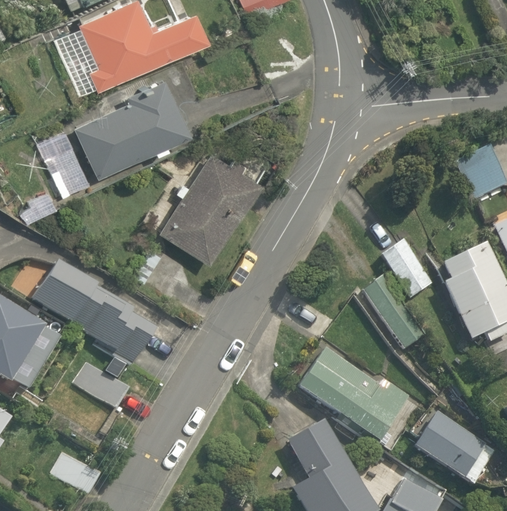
[(65,0),(71,10),(93,0),(65,0)]
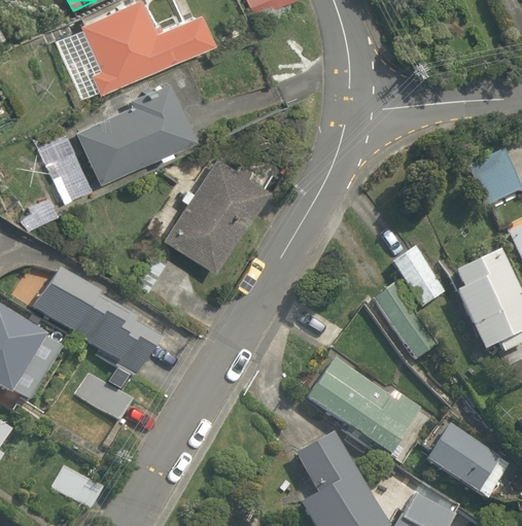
[(133,0),(81,24),(102,70),(93,74),(102,96),(112,91),(218,42),(204,11),(162,30),(147,0),(133,0)]
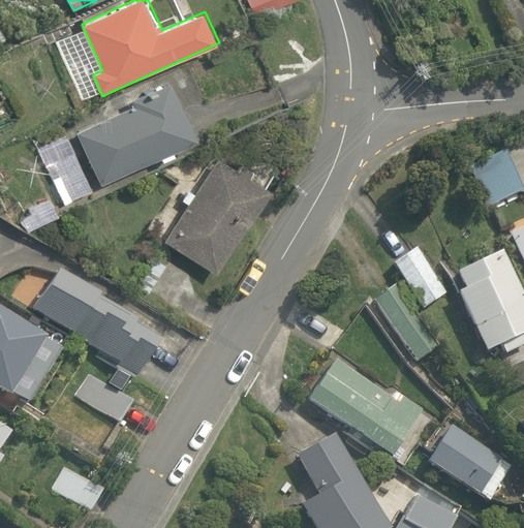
[(302,0),(246,0),(254,20),(303,1),(302,0)]
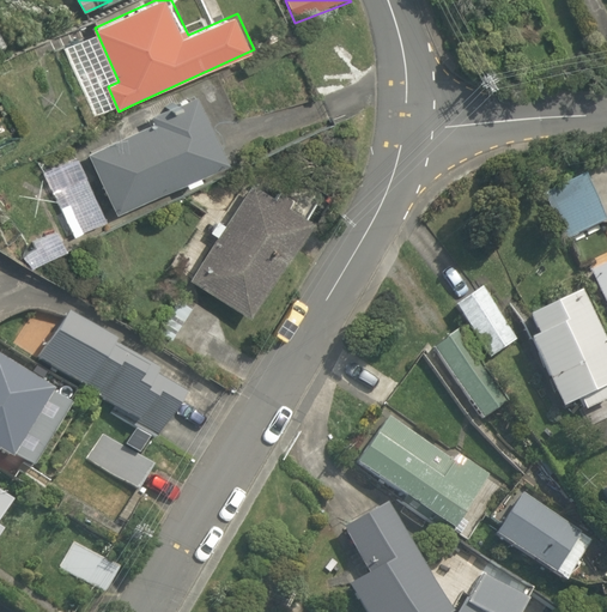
[(195,103),(90,151),(117,212),(223,164),(195,103)]
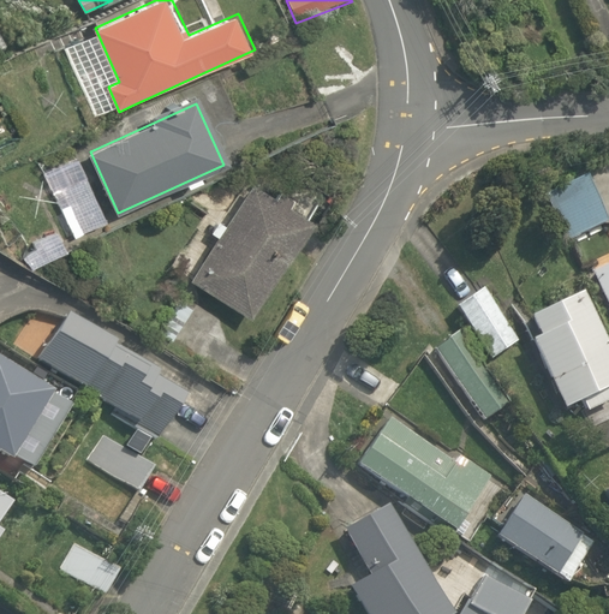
[(608,218),(587,172),(545,191),(567,239),(608,220),(608,218)]
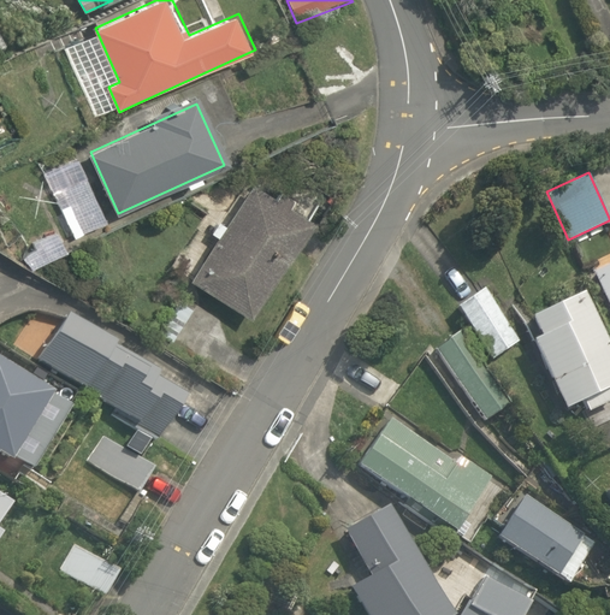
[(313,223),(256,188),(199,283),(254,317),(313,223)]
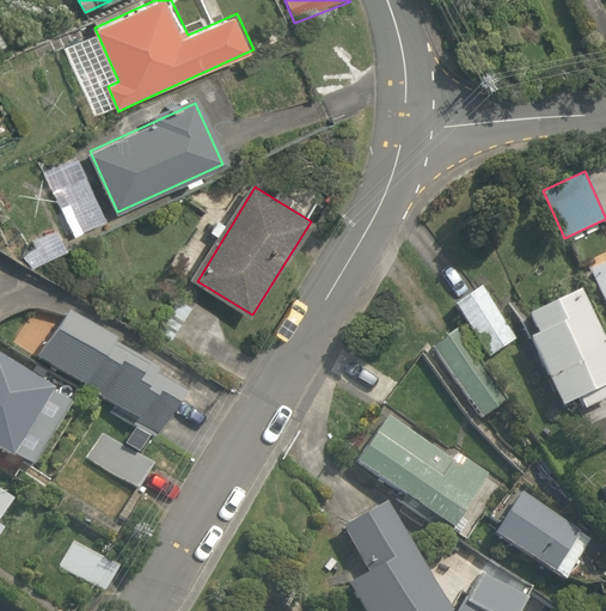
[(605,261),(591,268),(605,299),(605,261)]
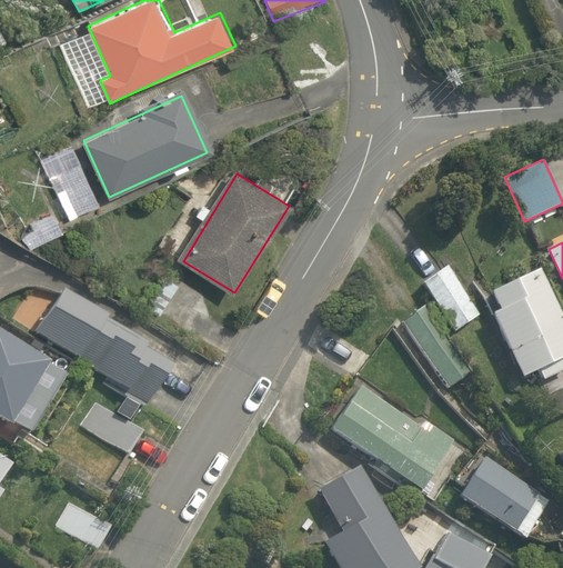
[(483,312),(451,265),(424,284),(458,330),(483,312)]
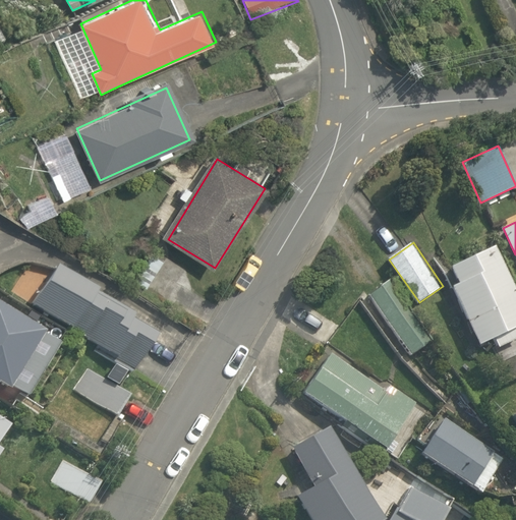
[(444,269),(480,346),(495,339),(500,351),(515,343),(515,286),(496,244),(444,269)]
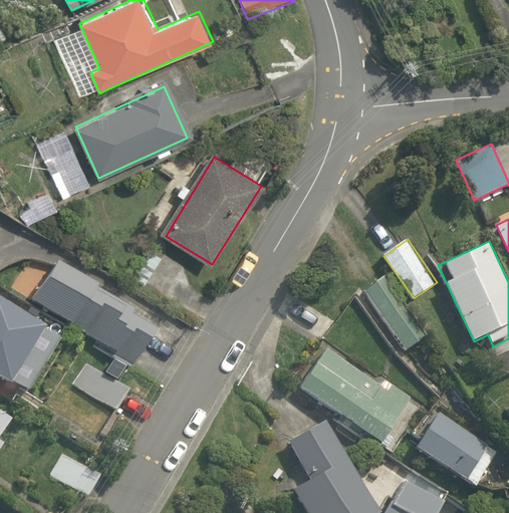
[(86,338),(108,297),(54,268),(32,309),(86,338)]
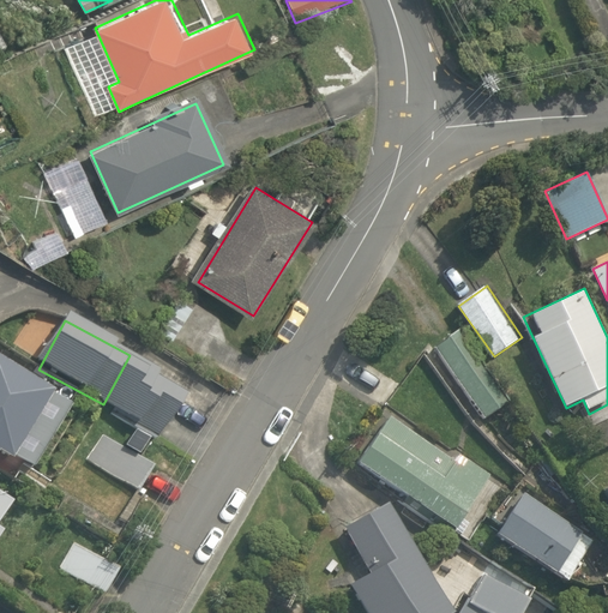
[(516,402),(467,328),(434,349),(483,424),(516,402)]
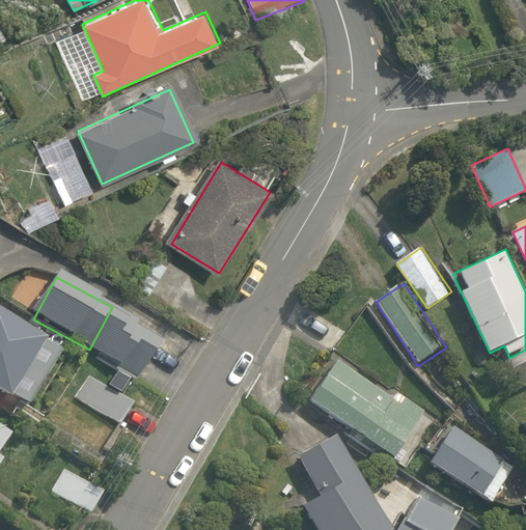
[(112,307),(89,350),(125,368),(120,375),(136,384),(163,334),(112,307)]
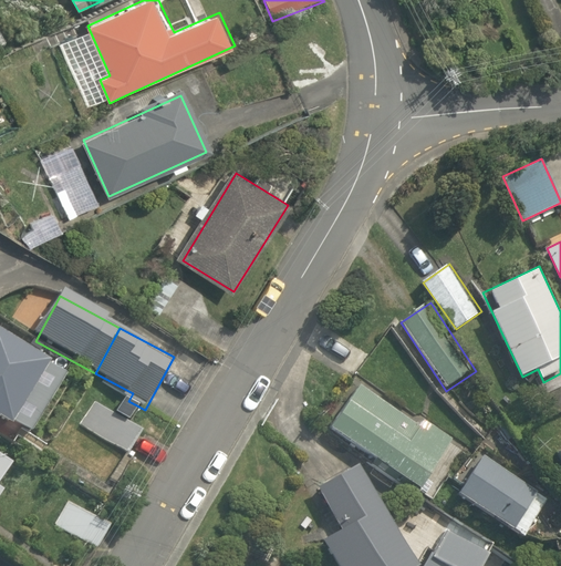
[(0,417),(29,432),(63,368),(0,333),(0,417)]
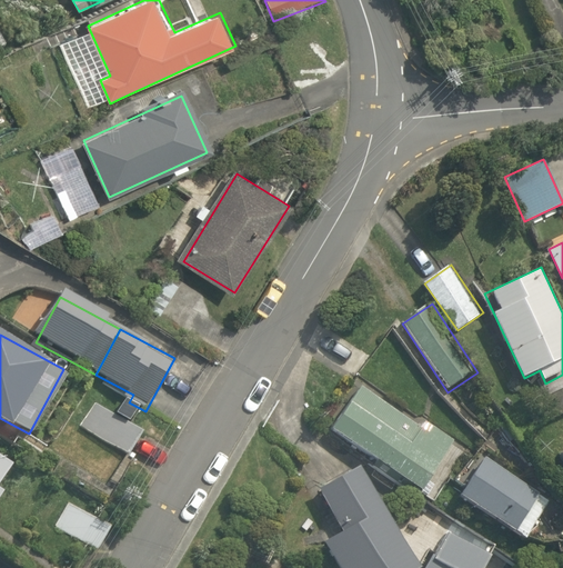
[(418,497),(460,442),(426,417),(420,425),(363,381),(328,428),(418,497)]
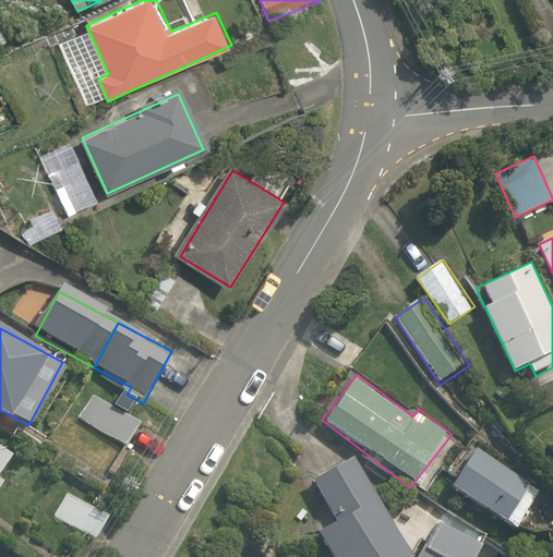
[(139,423),(92,399),(80,422),(125,447),(139,423)]
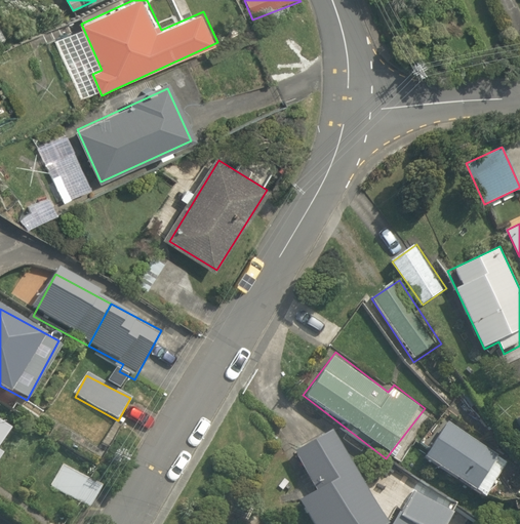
[(0,461),(6,452),(0,448),(0,444),(13,424),(0,415),(0,461)]
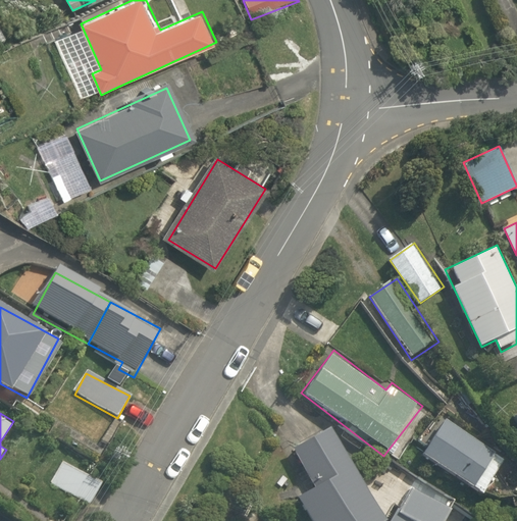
[(509,461),(446,418),(420,455),(482,499),(509,461)]
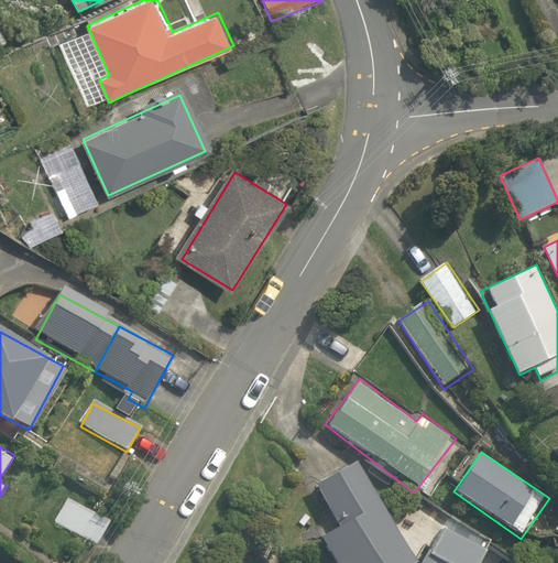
[(413,562),(362,461),(315,485),(339,531),(325,539),(336,562),(413,562)]
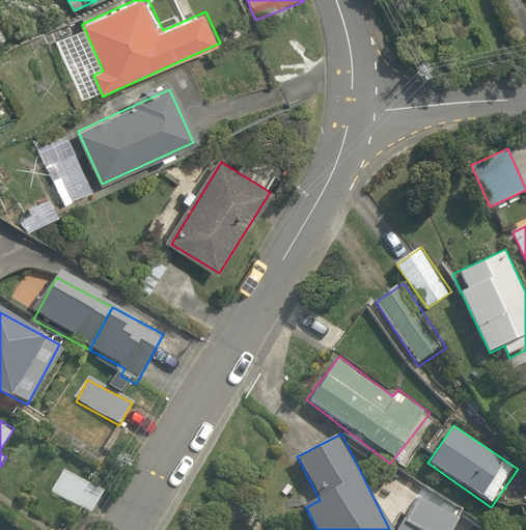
[(105,491),(67,470),(55,492),(92,512),(105,491)]
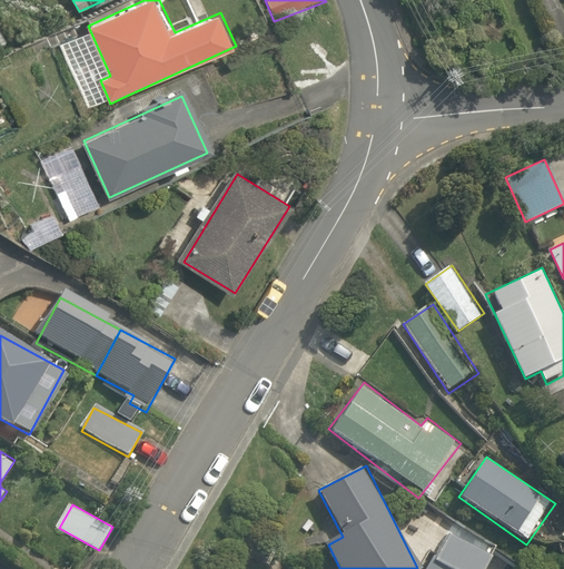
[(511,568),(456,529),(426,568),(511,568)]
